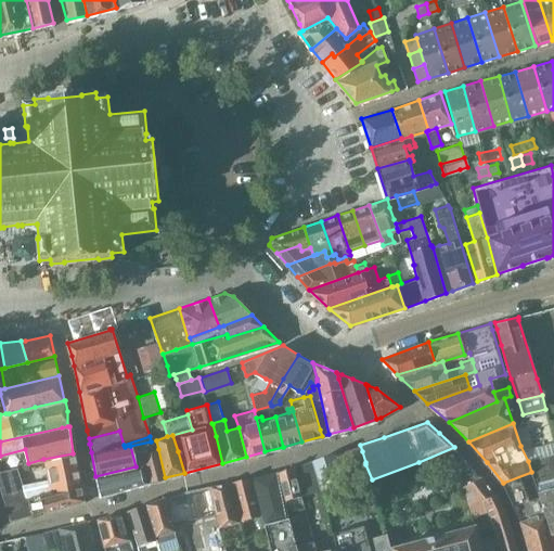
[(136,466),(95,476),(100,496),(146,484),(146,483),(142,465),(145,464),(142,452),(158,449),(156,440),(151,441),(130,446),(136,466)]
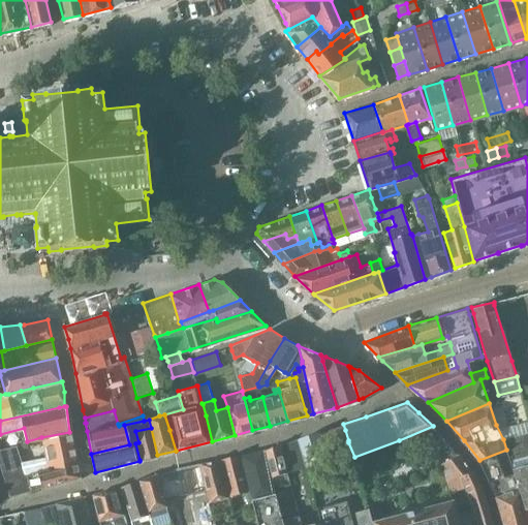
[(318,432),(298,438),(306,467),(329,460),(324,450),(348,442),(348,440),(345,430),(343,424),(318,432)]
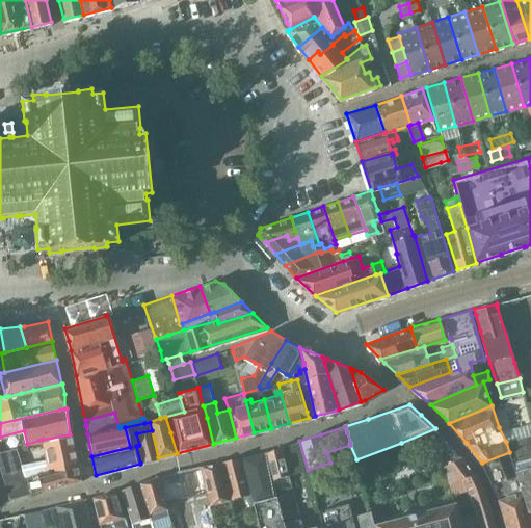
[(152,430),(136,433),(139,445),(143,462),(158,457),(152,430)]
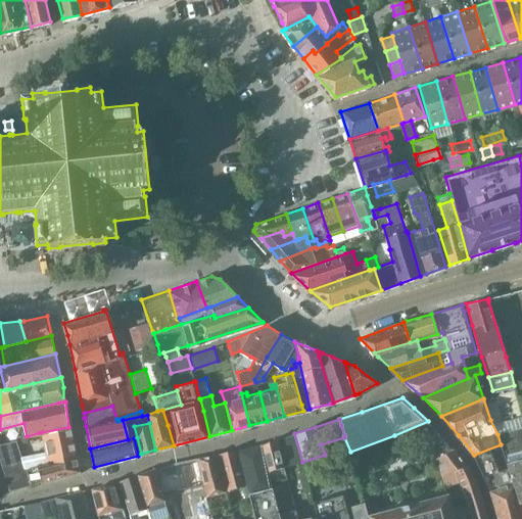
[(46,450),(21,454),(24,462),(26,467),(26,469),(76,457),(69,427),(68,427),(41,432),(46,450)]
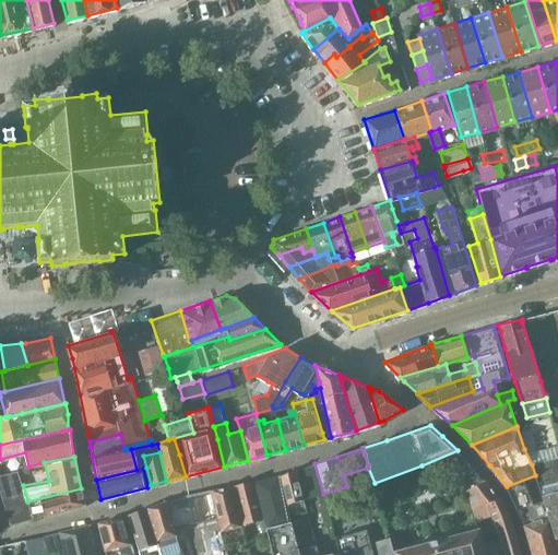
[(547,518),(557,554),(557,457),(532,464),(535,475),(537,480),(538,485),(542,498),(547,518)]
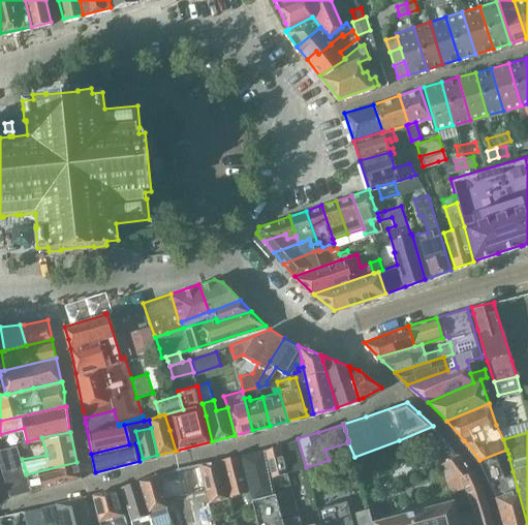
[(442,436),(436,441),(442,461),(453,457),(460,455),(445,440),(442,436)]
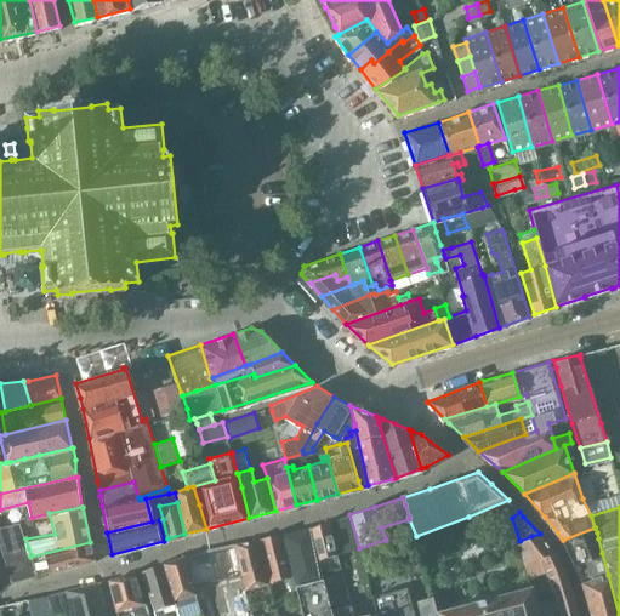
[(329,520),(337,551),(358,546),(350,514),(329,520)]
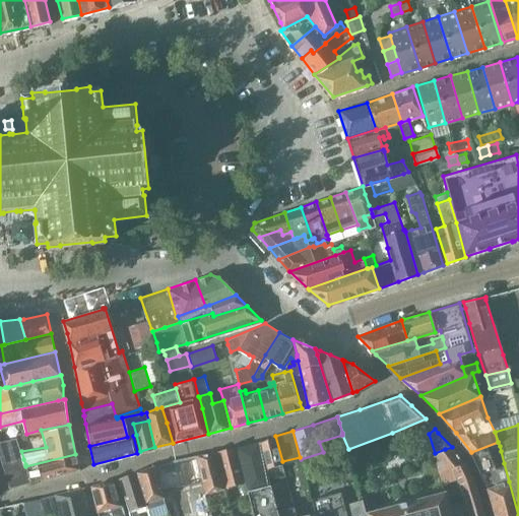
[(16,436),(0,440),(0,455),(3,465),(23,459),(21,451),(16,436)]
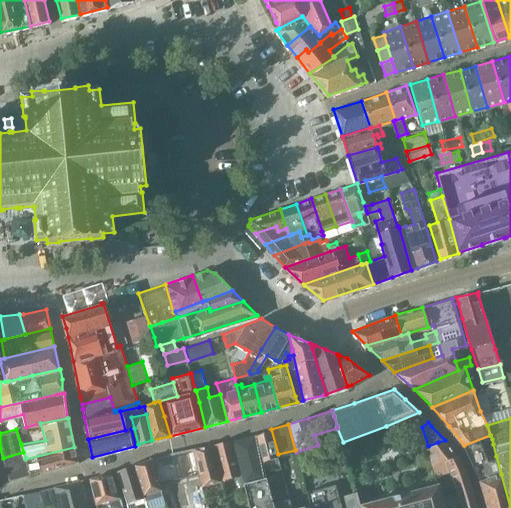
[(278,454),(271,429),(255,434),(262,460),(278,454)]
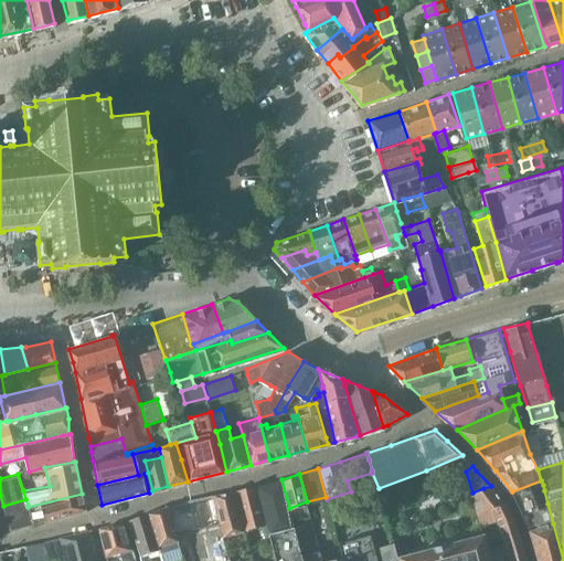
[(304,560),(302,556),(289,508),(282,479),(256,486),(266,522),(269,533),(268,533),(276,560),(304,560)]
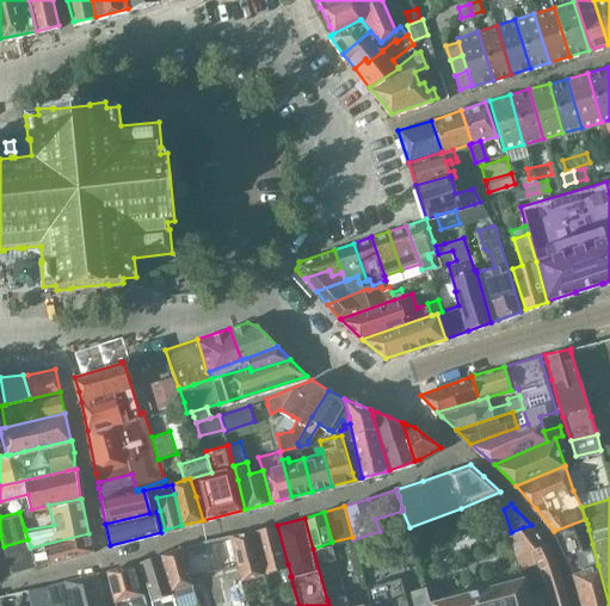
[(609,605),(598,566),(592,544),(589,530),(587,524),(585,519),(554,531),(574,574),(583,605),(609,605)]
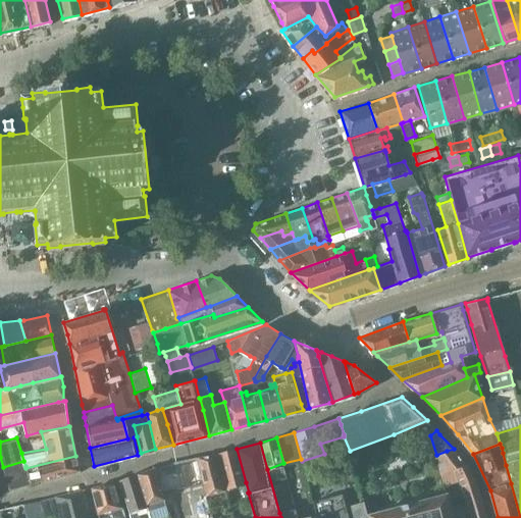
[(215,454),(224,487),(246,482),(237,449),(215,454)]
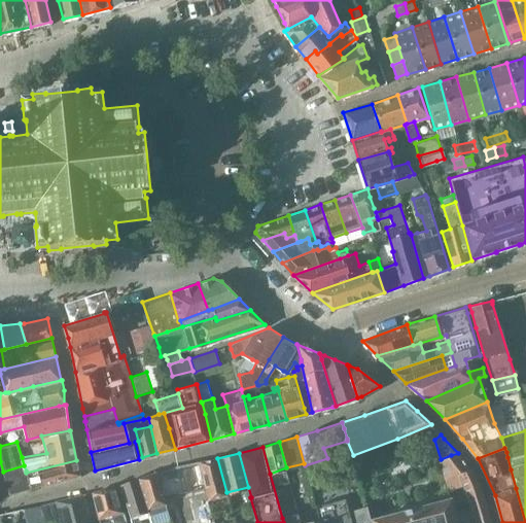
[(463,483),(470,508),(474,522),(489,522),(479,487),(469,471),(458,453),(451,455),(441,459),(448,488),(463,483)]
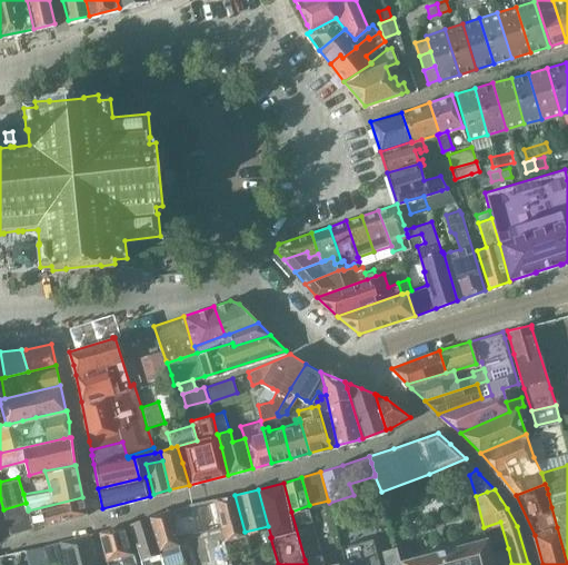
[(245,532),(235,495),(213,498),(219,519),(225,538),(245,533),(245,532)]
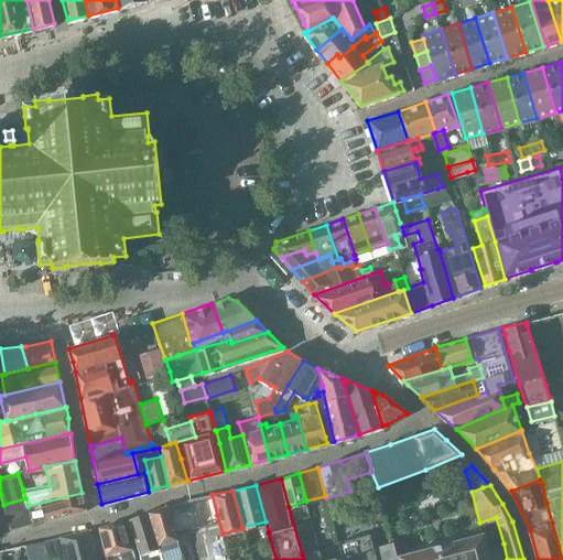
[(85,507),(82,493),(28,506),(33,521),(85,507)]
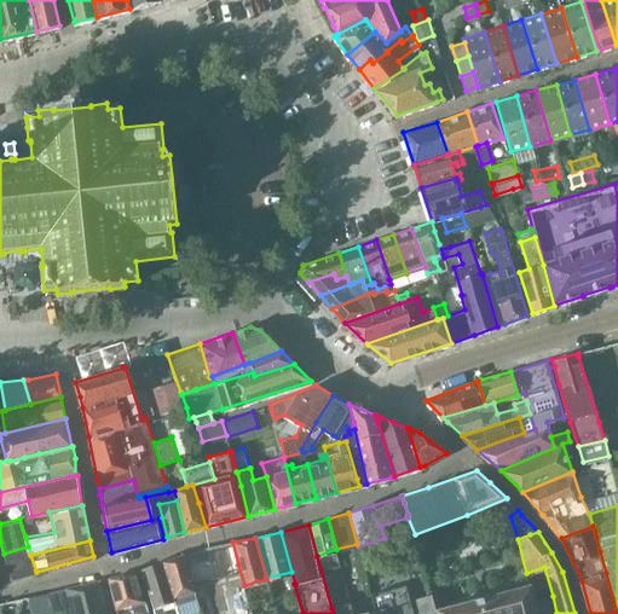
[(232,542),(209,546),(214,571),(238,565),(232,542)]
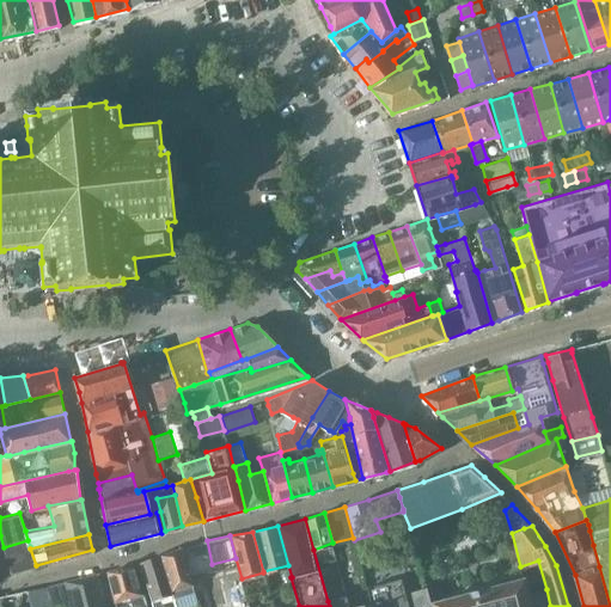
[(28,540),(4,547),(12,572),(36,565),(30,549),(30,546),(28,540)]
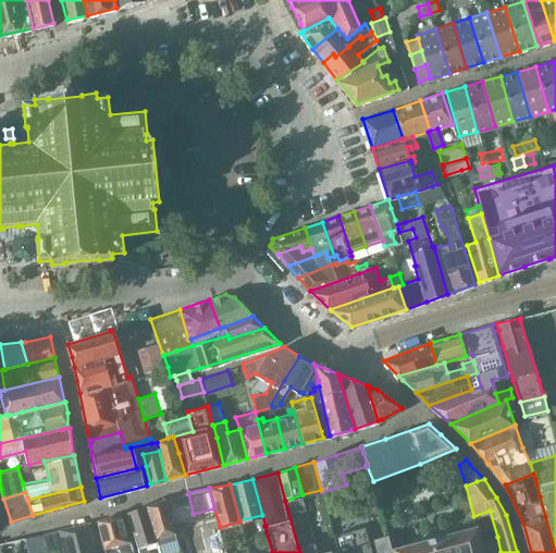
[(188,492),(165,499),(171,517),(172,523),(194,518),(193,514),(188,492)]
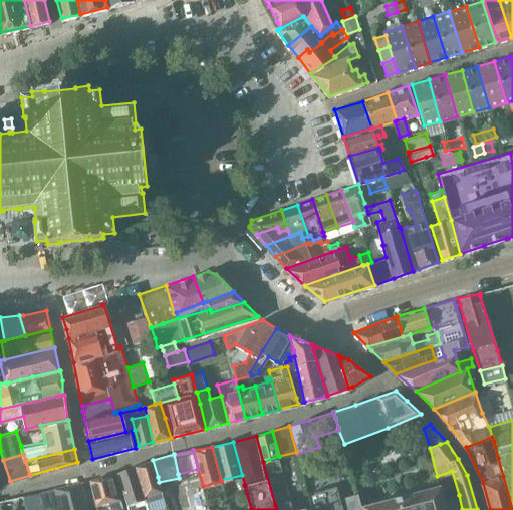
[(153,460),(136,466),(136,467),(145,499),(148,509),(152,509),(166,506),(159,482),(158,477),(153,460)]
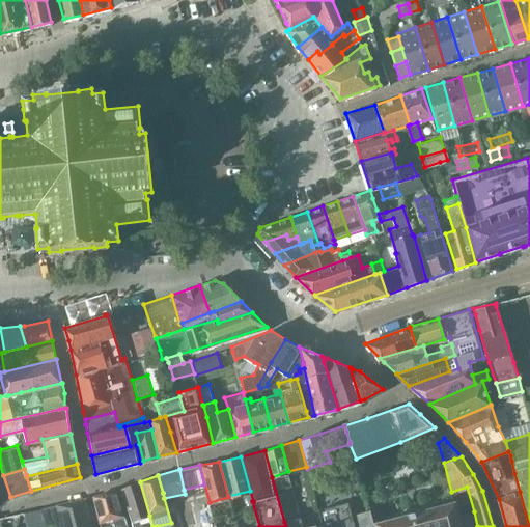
[(140,482),(121,488),(133,526),(141,526),(139,519),(149,516),(140,482)]
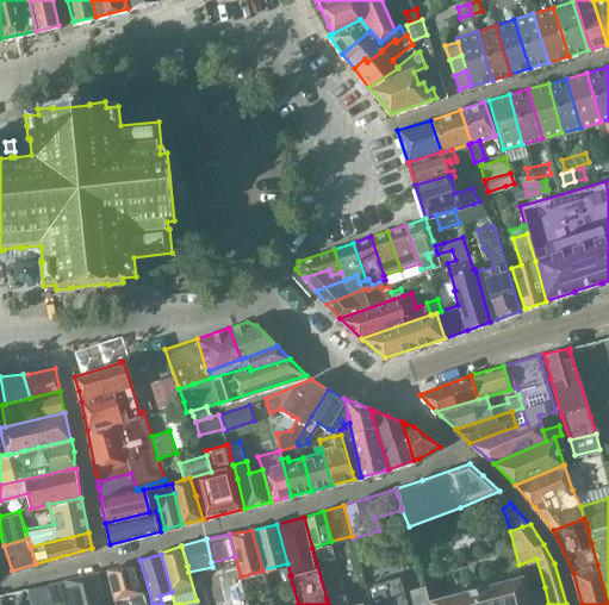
[(107,569),(115,599),(129,594),(131,604),(147,604),(143,590),(141,591),(132,561),(107,569)]
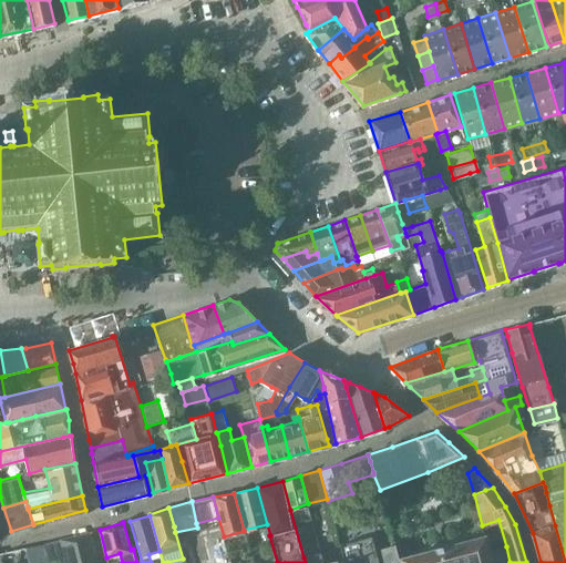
[(98,562),(90,531),(61,539),(67,562),(98,562)]
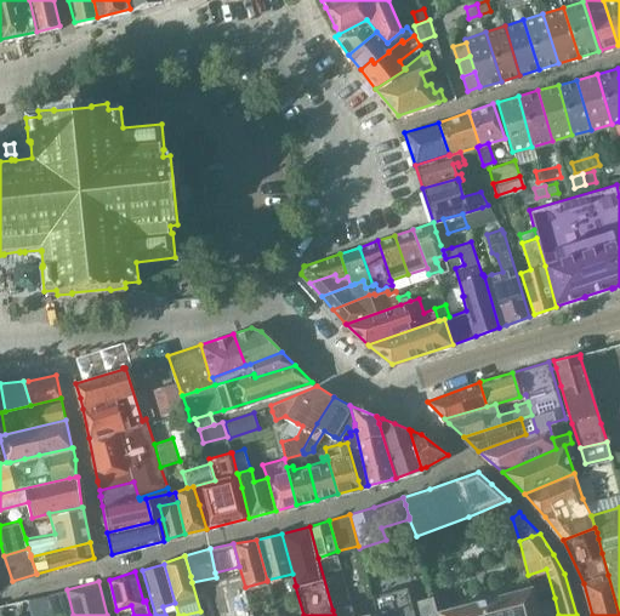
[(379,615),(438,615),(437,608),(433,597),(417,600),(421,615),(424,615),(427,615),(426,615),(415,615),(408,586),(374,595),(377,612),(379,615)]
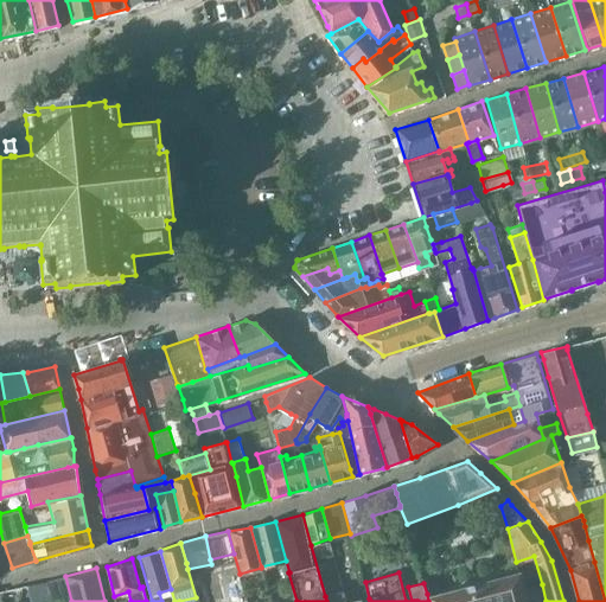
[(427,594),(428,601),(528,601),(524,589),(521,575),(434,599),(433,593),(427,594)]
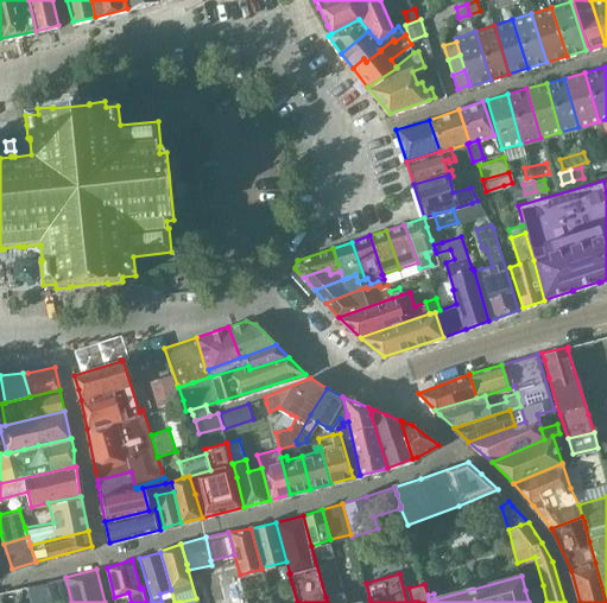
[(48,582),(27,586),(31,602),(48,602),(52,602),(48,582)]
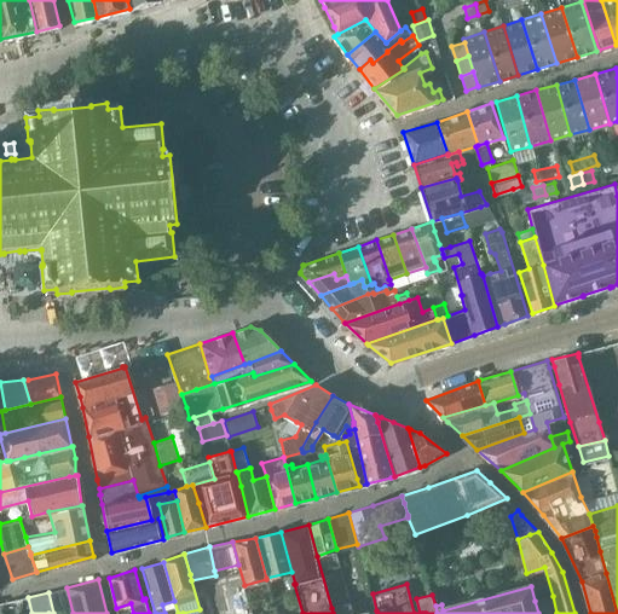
[(556,613),(553,596),(535,601),(538,613),(556,613)]
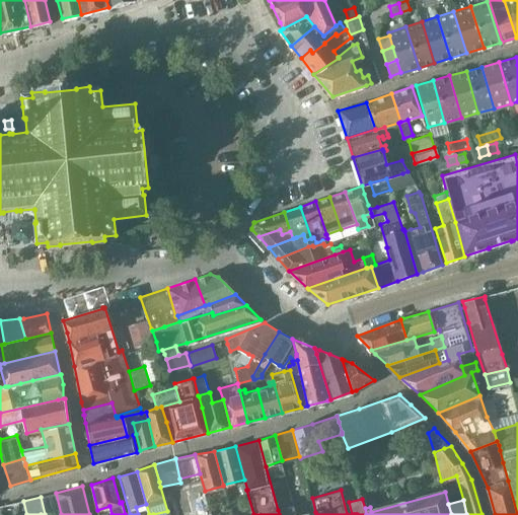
[(295,514),(293,506),(278,510),(279,514),(295,514)]
